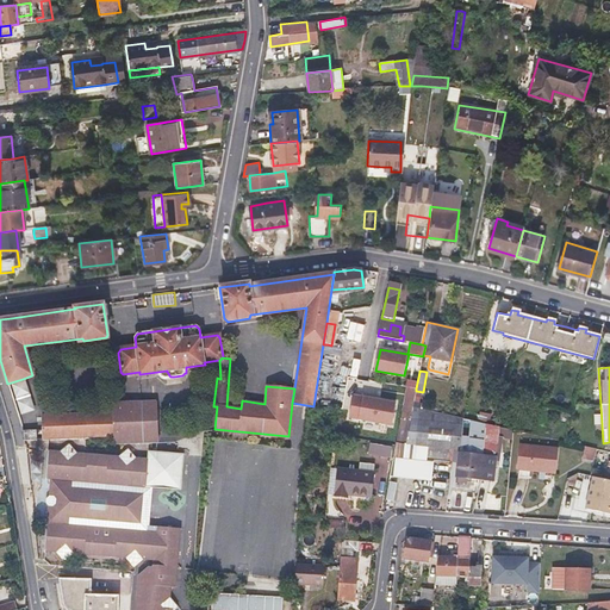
[(32,408),(23,379),(7,384),(17,412),(32,408)]
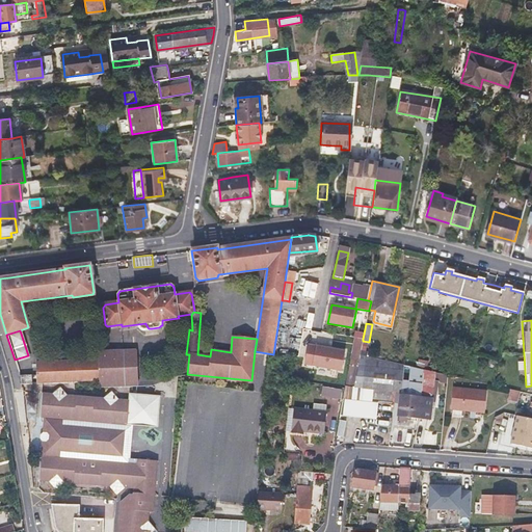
[(345,383),(354,386),(361,354),(363,341),(363,339),(353,337),(345,383)]
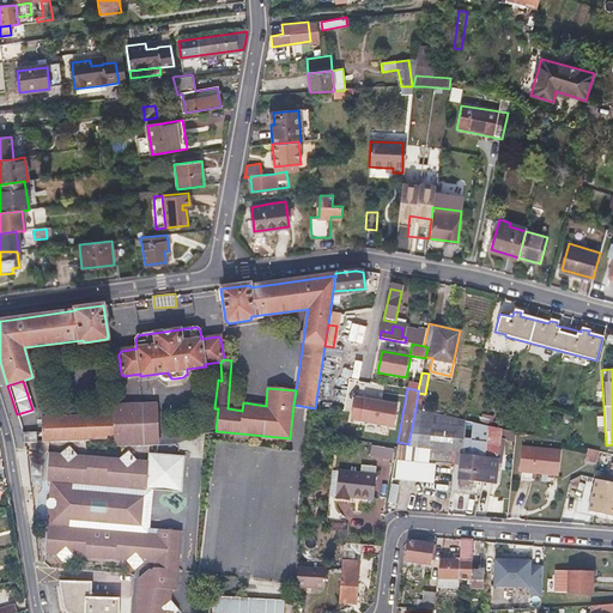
[(398,430),(404,405),(357,394),(351,419),(398,430)]
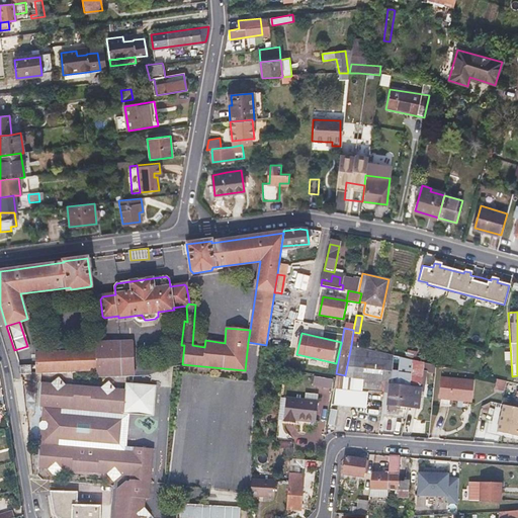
[(95,351),(36,353),(36,372),(96,369),(96,376),(133,375),(132,341),(95,342),(95,351)]
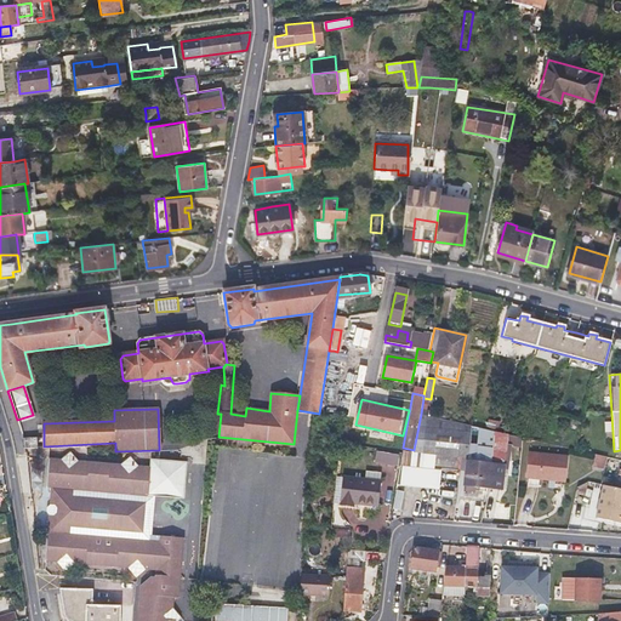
[(466,485),(484,488),(502,489),(503,473),(508,474),(510,461),(505,460),(507,442),(495,439),(495,434),(471,429),(472,426),(421,414),(414,450),(410,466),(432,468),(432,465),(440,466),(462,468),(463,456),(471,456),(468,469),(466,485)]
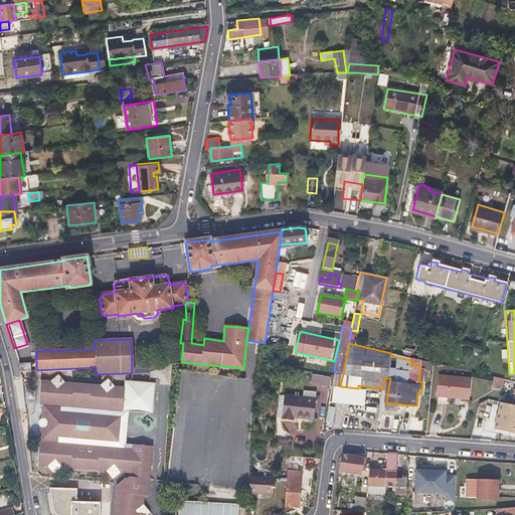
[(19,373),(25,373),(31,372),(31,363),(18,364),(19,373)]
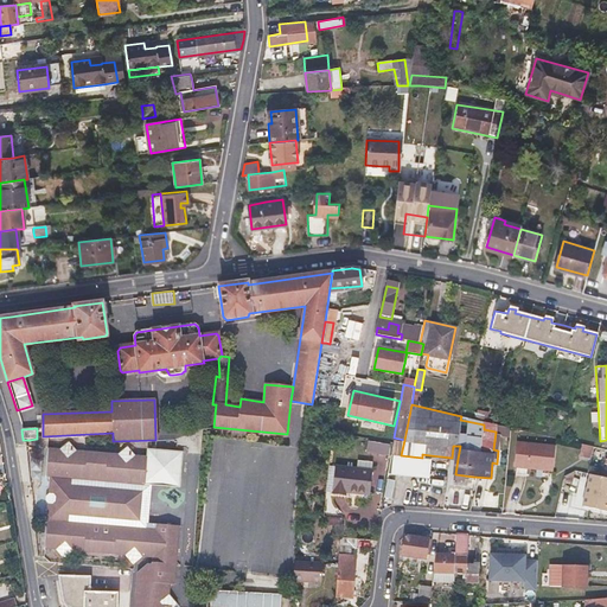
[(390,443),(368,439),(366,448),(388,454),(390,443)]
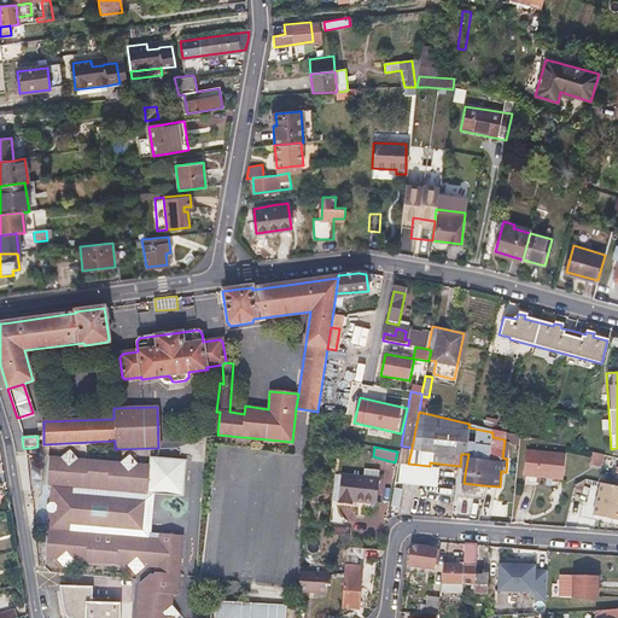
[(73,450),(63,458),(70,467),(80,460),(73,450)]
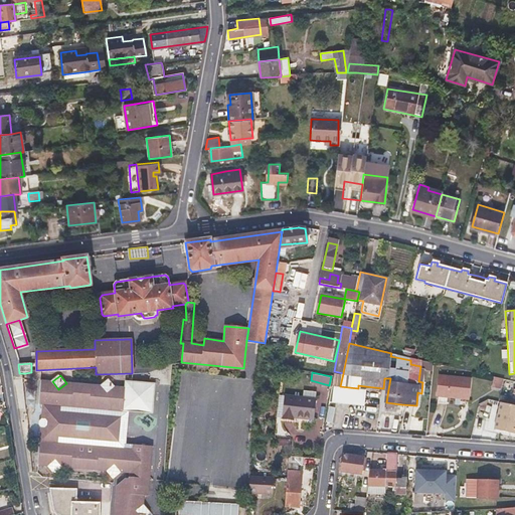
[(437,397),(453,398),(469,399),(471,378),(438,375),(437,397)]
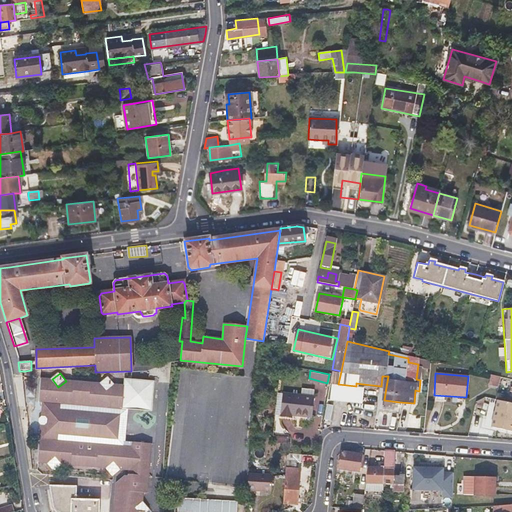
[(125,399),(125,386),(115,385),(108,391),(102,384),(66,381),(58,387),(52,379),(41,378),(38,402),(43,402),(41,416),(40,425),(36,463),(47,464),(54,457),(60,465),(105,470),(113,463),(118,471),(127,471),(127,478),(122,478),(116,484),(113,511),(137,511),(136,510),(142,504),(143,495),(148,495),(152,445),(124,443),(124,440),(122,437),(124,420),(127,417),(127,410),(128,410),(132,406),(132,399),(125,399)]
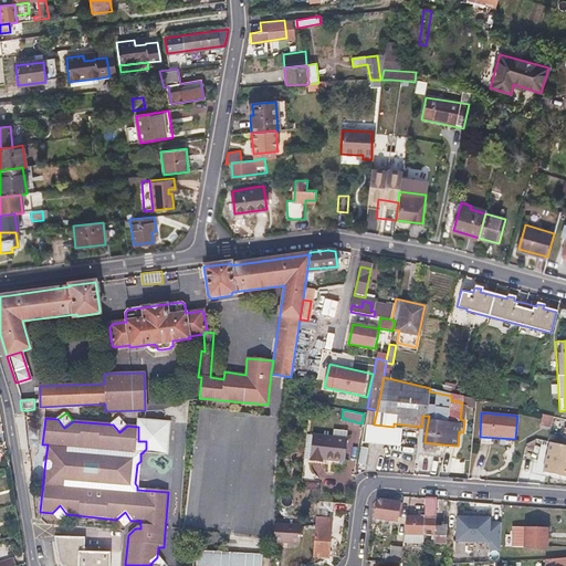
[(119,418),(113,425),(119,432),(127,426),(119,418)]
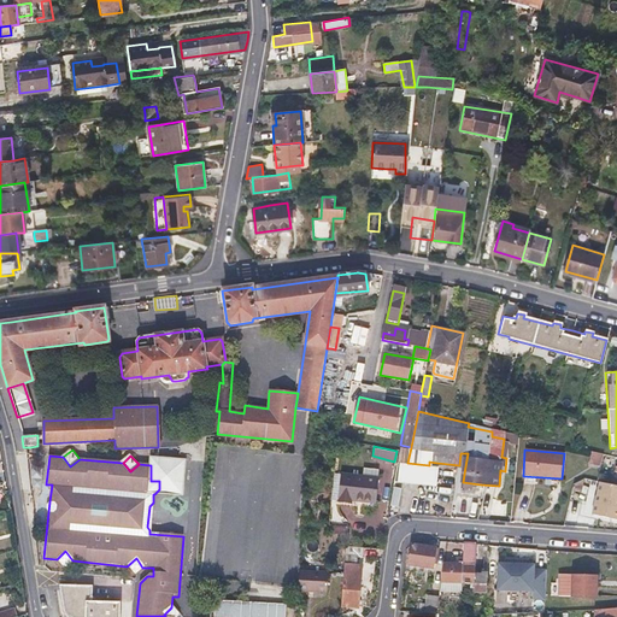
[(152,457),(151,465),(151,481),(159,481),(159,489),(154,494),(184,498),(188,460),(152,457)]
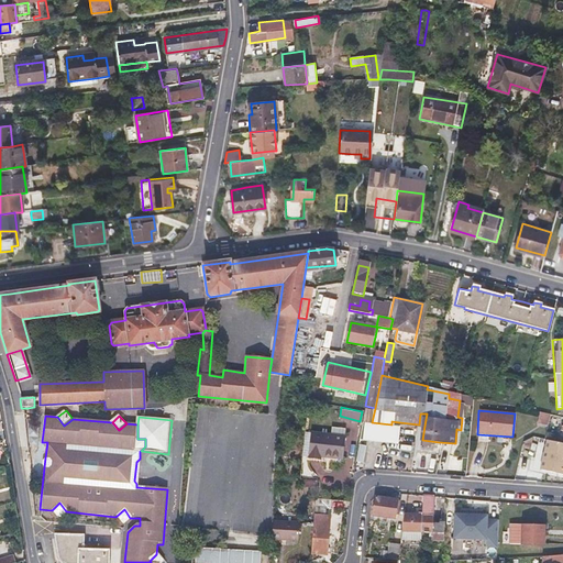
[(372,422),(371,433),(370,439),(397,443),(399,422),(392,421),(392,424),(372,422)]
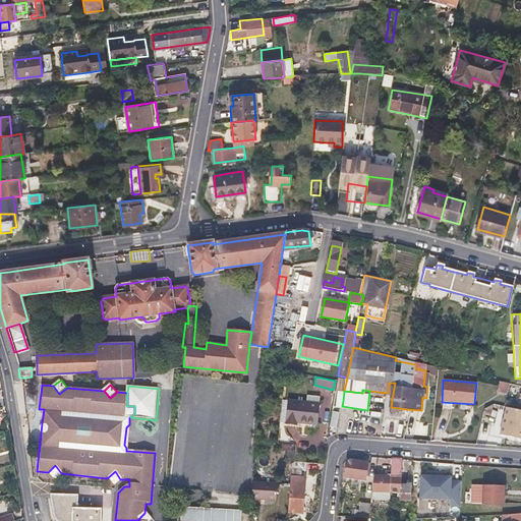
[(286,421),(291,421),(296,422),(297,419),(317,422),(320,403),(289,398),(286,421)]
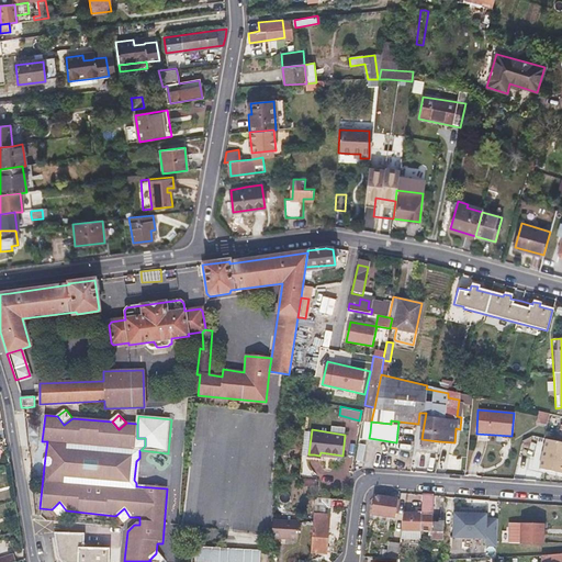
[(561,442),(547,439),(540,469),(561,473),(561,442)]
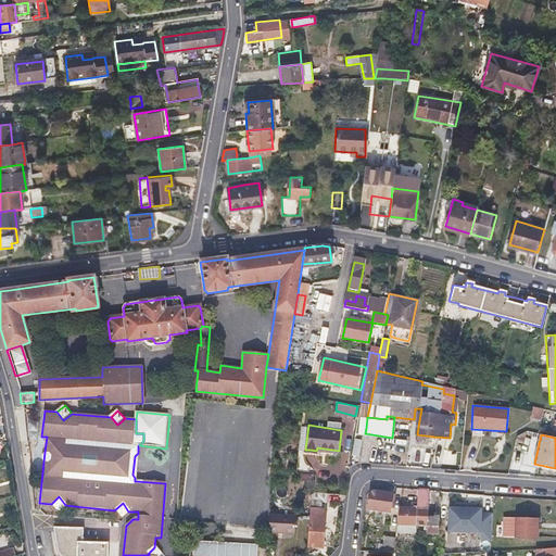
[(417,490),(416,498),(416,508),(415,526),(426,527),(426,533),(438,533),(439,514),(433,514),(433,516),(427,516),(428,490),(417,490)]
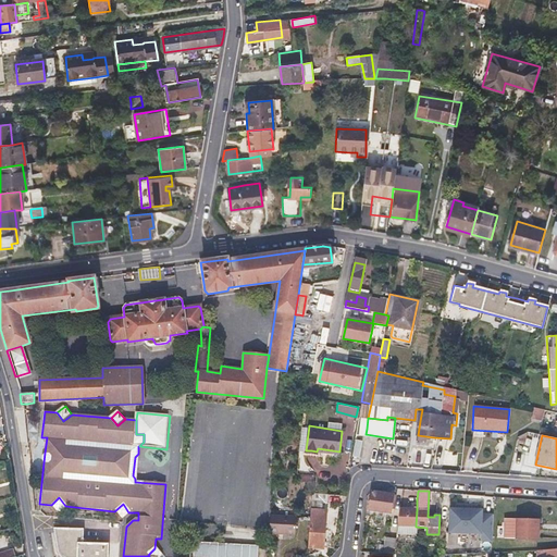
[(311,499),(319,500),(327,502),(327,494),(311,492),(311,499)]
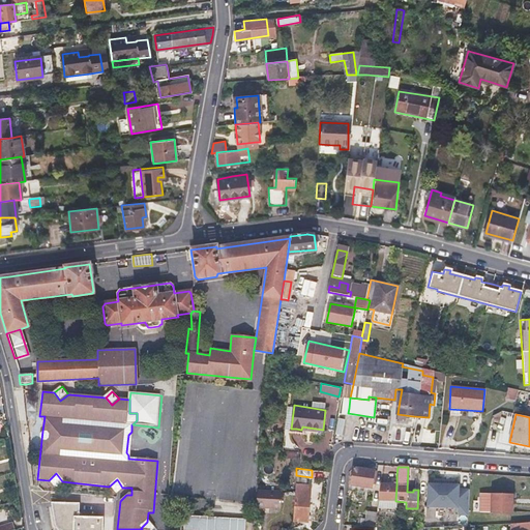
[(352,486),(361,487),(371,488),(373,471),(354,468),(352,486)]
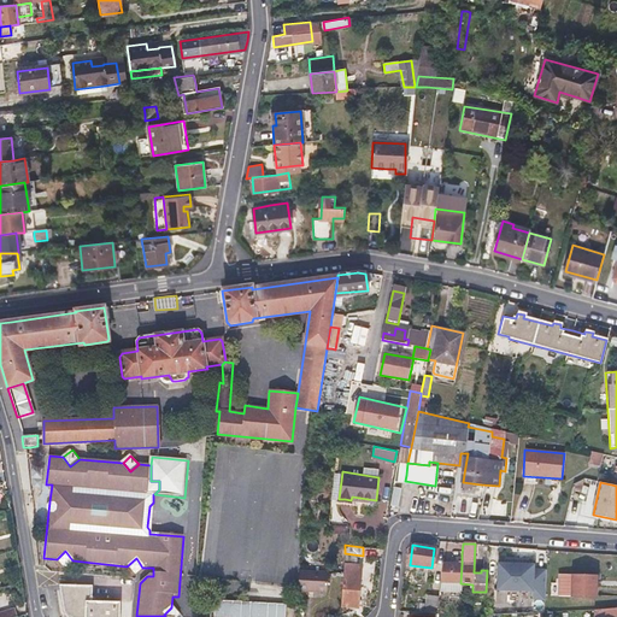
[(64,568),(72,560),(65,551),(57,559),(64,568)]
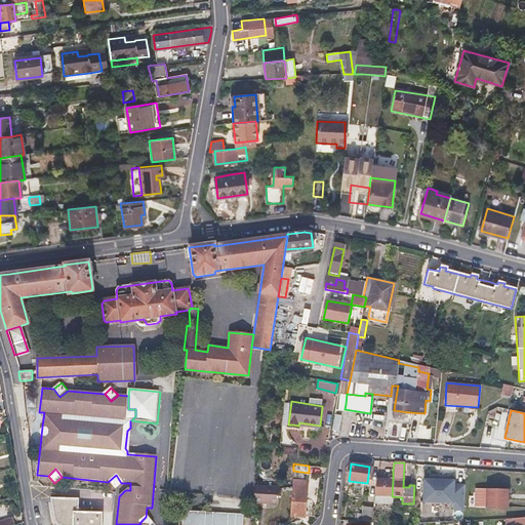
[(116,475),(108,482),(114,489),(121,483),(116,475)]
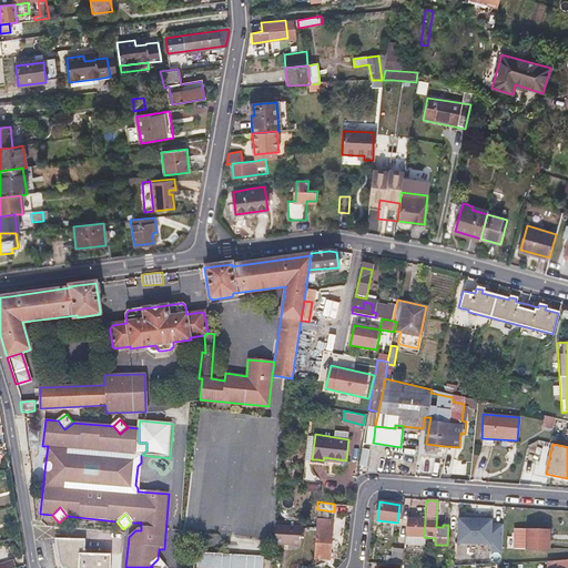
[(424,547),(424,537),(425,519),(409,518),(407,546),(424,547)]
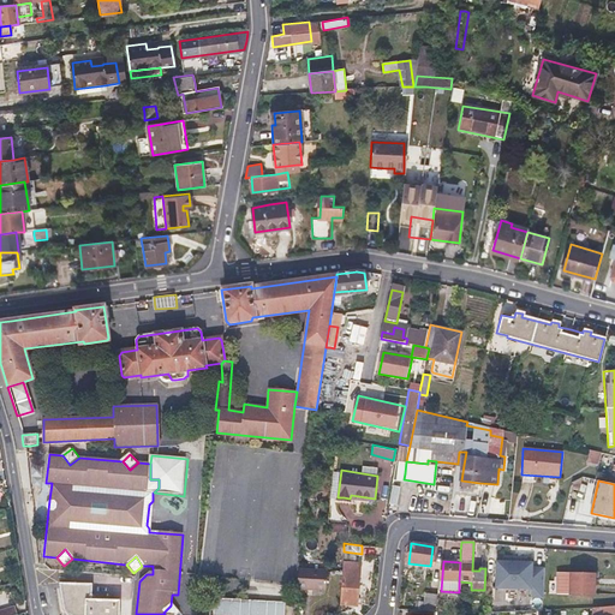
[(354,597),(356,597),(358,597),(359,572),(356,572),(356,563),(344,562),(341,605),(353,607),(354,597)]
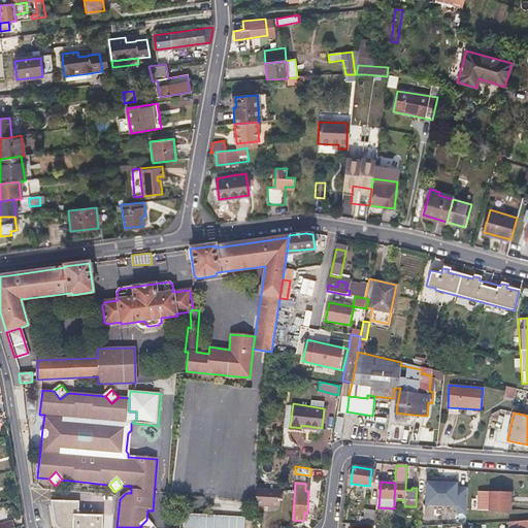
[(255,505),(267,506),(279,506),(279,490),(255,488),(255,505)]
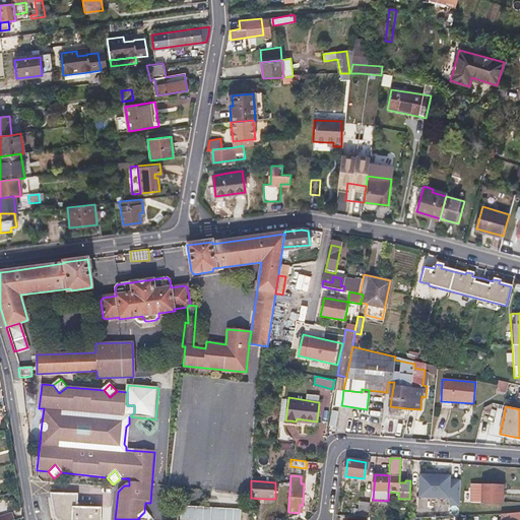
[(471,483),(470,501),(502,502),(503,484),(471,483)]
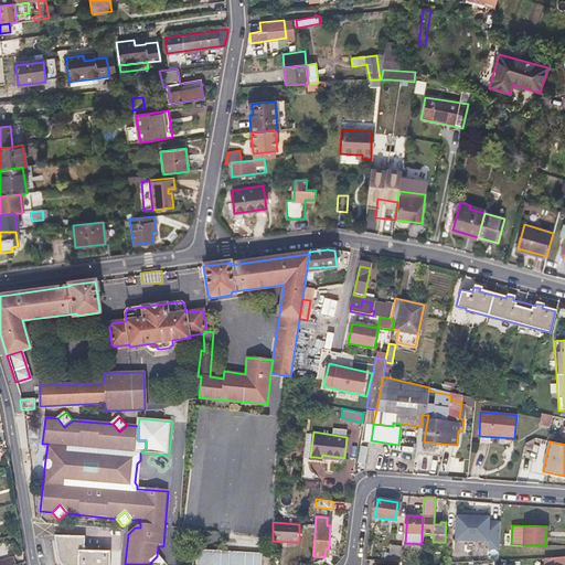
[(109,564),(110,551),(84,550),(84,539),(55,536),(59,561),(59,562),(60,564),(61,564),(109,564)]
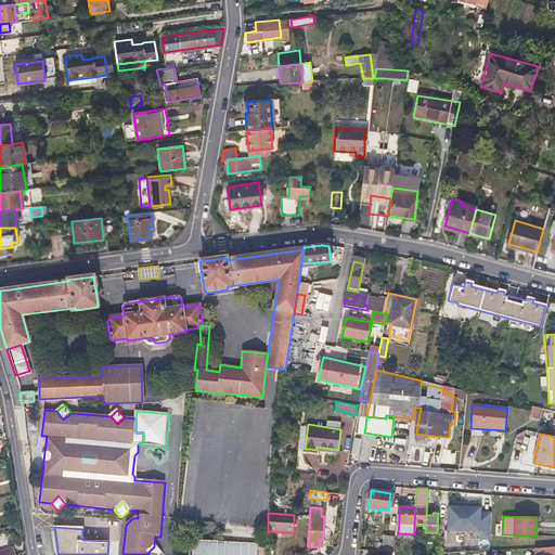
[(385,536),(384,552),(397,553),(398,537),(385,536)]
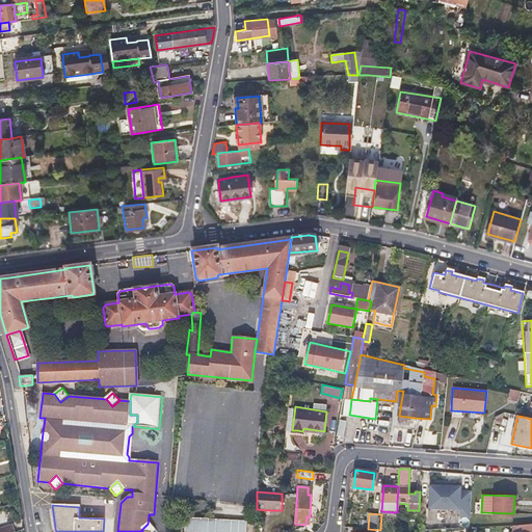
[(244,531),(245,521),(186,516),(184,531),(244,531)]
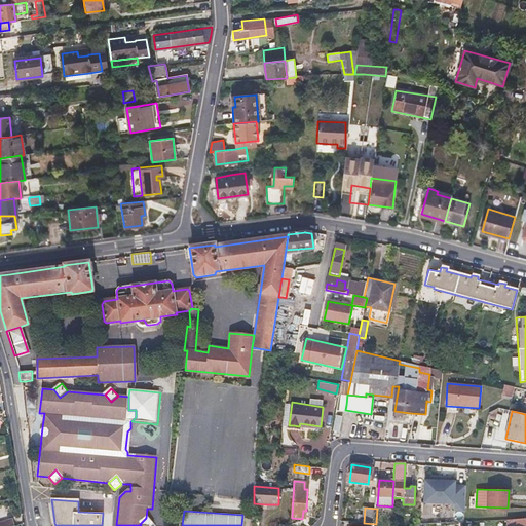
[(505,525),(525,525),(525,517),(506,519),(505,525)]
